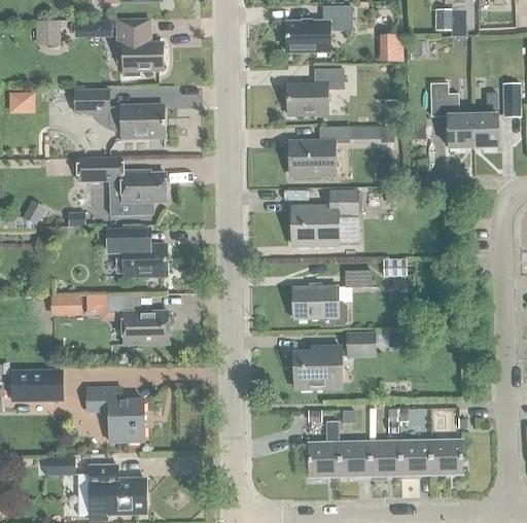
[(352,29),(352,6),(324,6),(323,22),(287,21),(287,51),(329,50),(330,30),(352,29)]
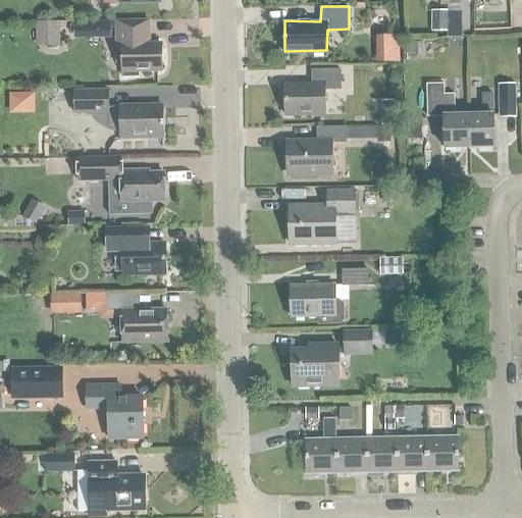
[(432,7),(432,28),(447,28),(447,7),(432,7)]
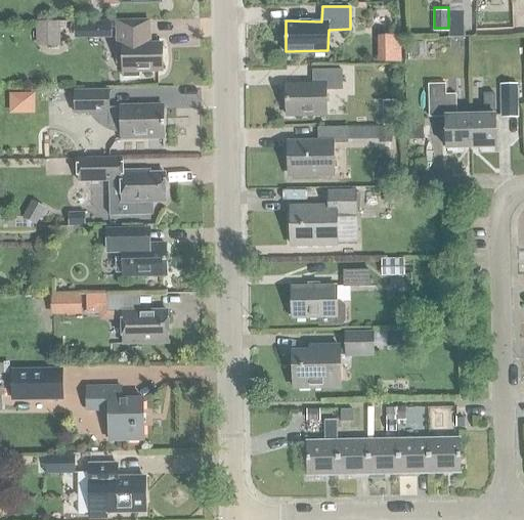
[(67,40),(66,16),(40,17),(41,41),(67,40)]
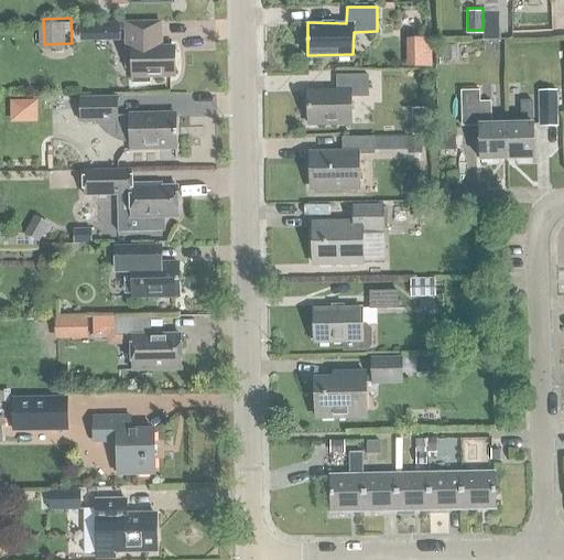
[(101,19),(78,20),(79,39),(101,38),(101,19)]
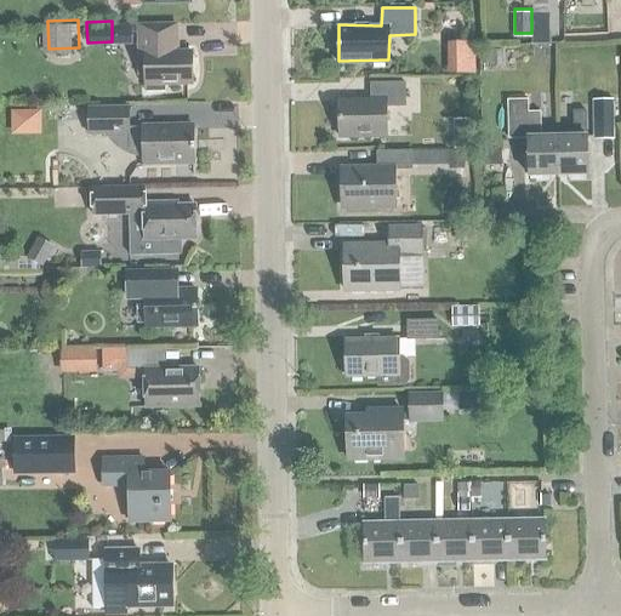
[(167,80),(194,80),(194,49),(178,49),(178,23),(141,23),(141,50),(146,50),(147,87),(167,86),(167,80)]
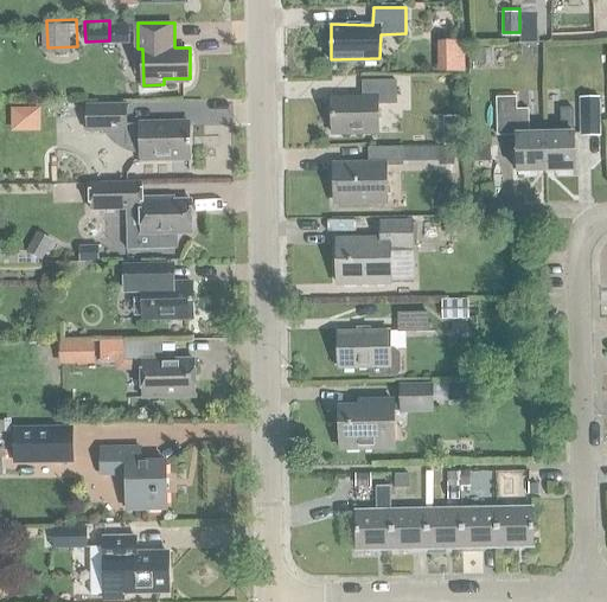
[(492,45),(475,46),(475,62),(492,62),(492,45)]
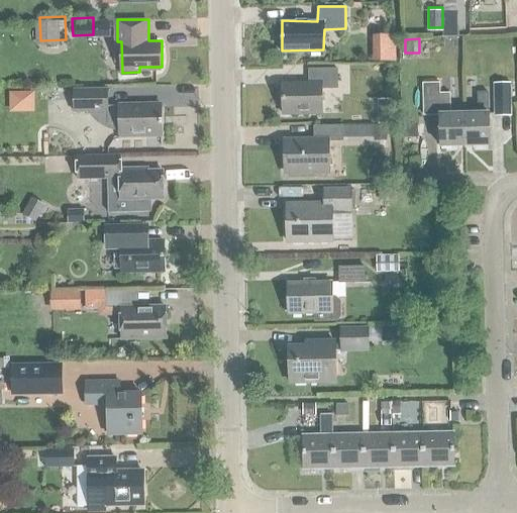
[(392,46),(372,46),(372,59),(392,59),(392,46)]
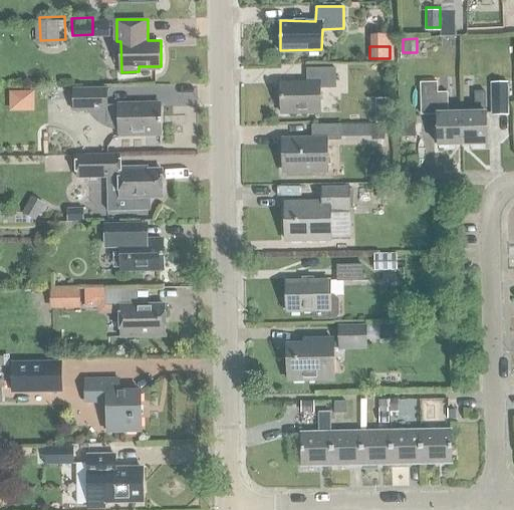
[(306,66),(306,80),(280,80),(281,109),(319,109),(319,86),(335,86),(335,66),(306,66)]
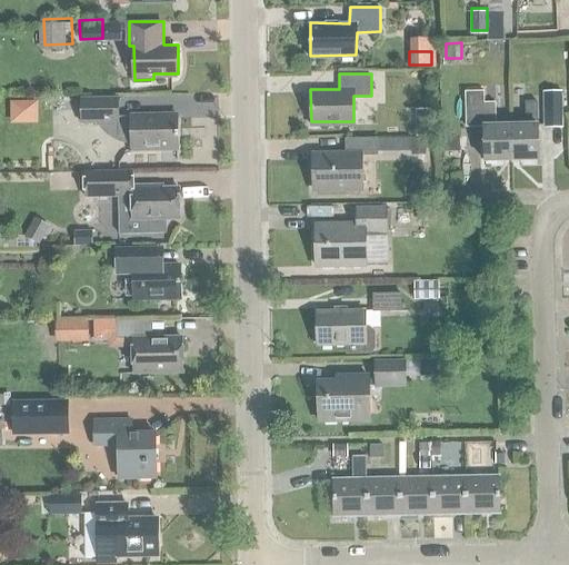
[(511,157),(510,121),(495,121),(495,99),(483,99),(483,88),(465,88),(466,125),(483,124),(485,157),(511,157)]
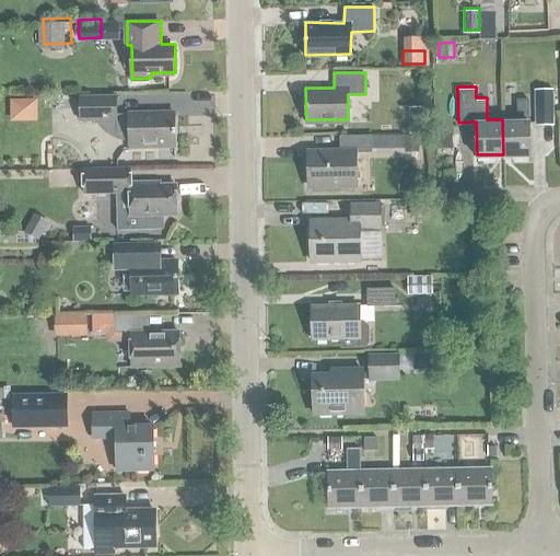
[(553,123),(552,87),(534,88),(534,123),(553,123)]
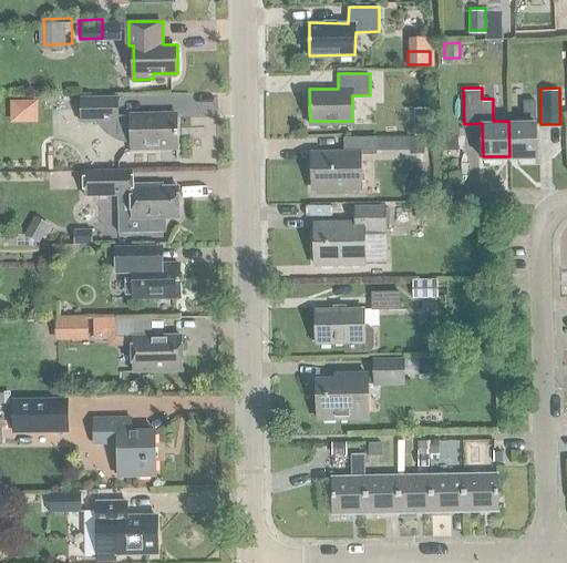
[(80,94),(80,120),(119,119),(117,94),(80,94)]
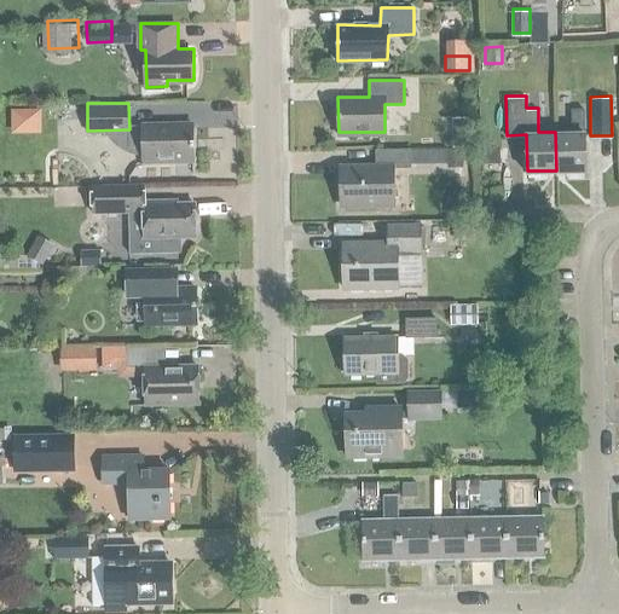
[(16,129),(47,129),(47,105),(16,105),(16,129)]
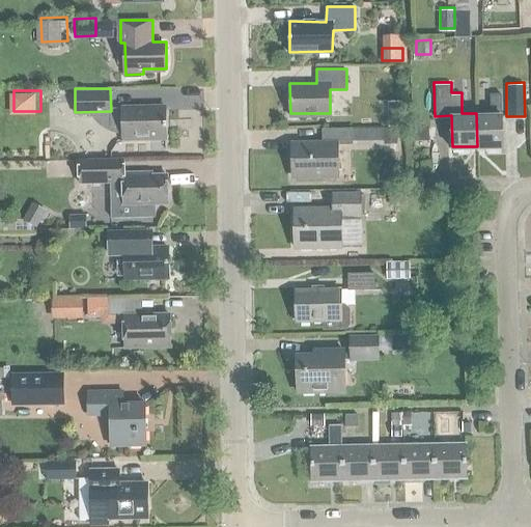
[(476,113),(477,146),(502,145),(501,113),(501,91),(490,91),(490,113),(476,113)]
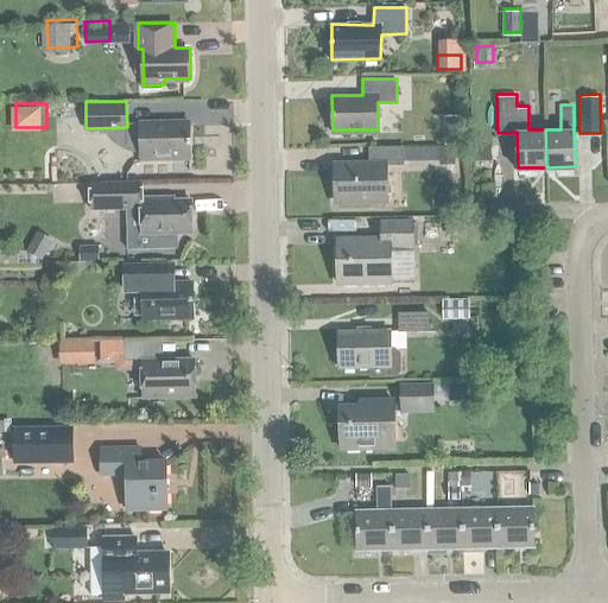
[(443,114),(444,143),(461,141),(460,114),(443,114)]
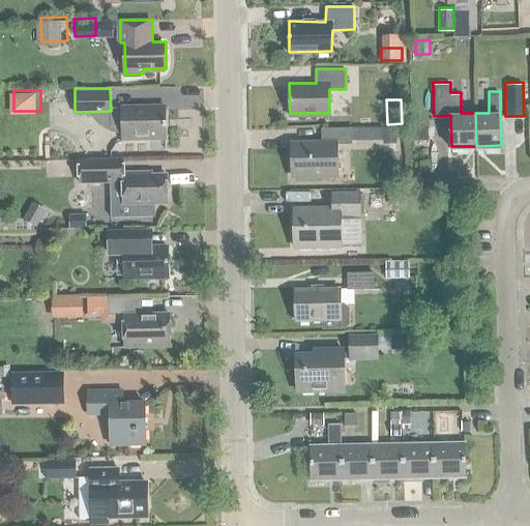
[(123,106),(123,138),(167,137),(167,105),(123,106)]
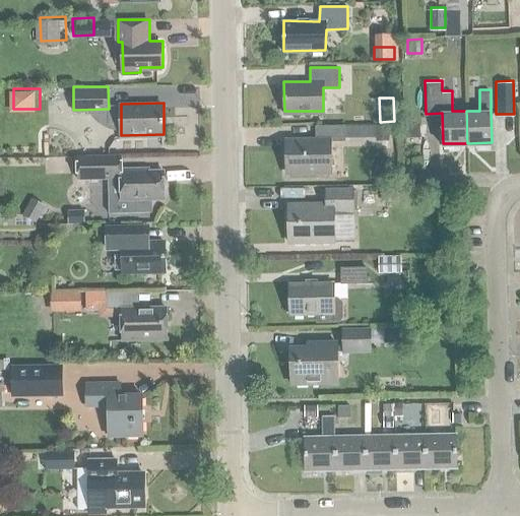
[(287,138),(287,171),(330,171),(330,139),(344,139),(344,137),(361,137),(361,125),(344,125),(317,125),(317,138),(287,138)]
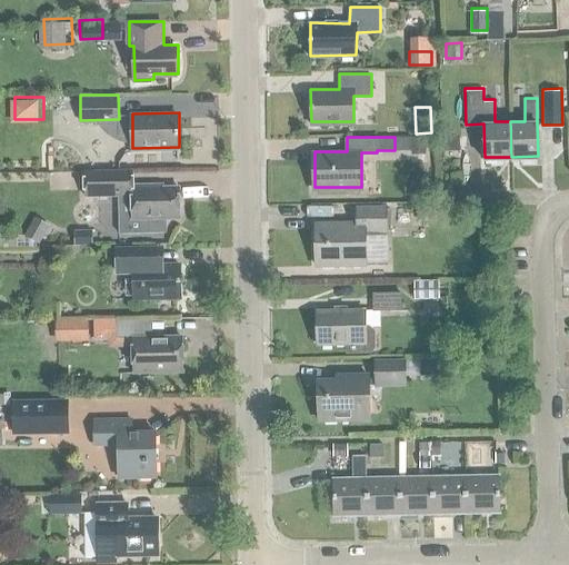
[(180,216),(179,185),(153,185),(153,181),(130,182),(130,168),(85,169),(85,191),(118,191),(118,201),(130,200),(130,217),(140,217),(140,230),(167,230),(167,216),(180,216)]
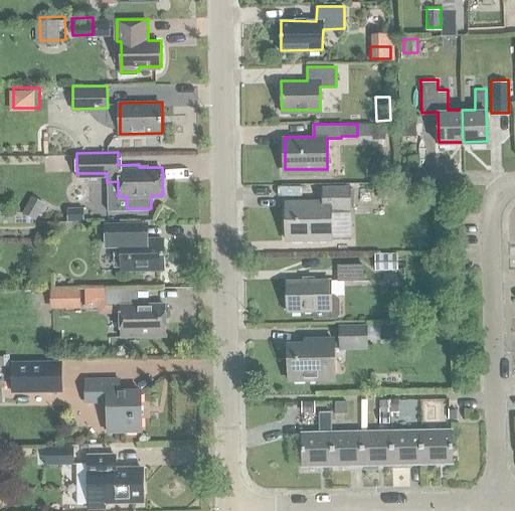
[(331,208),(349,208),(348,185),(321,186),(322,200),(285,201),(286,237),(331,236),(331,208)]
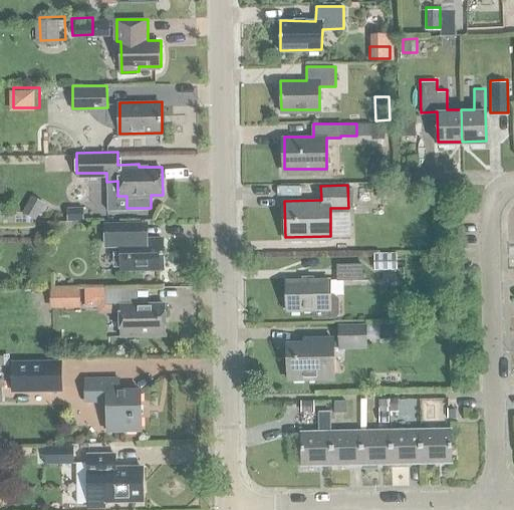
[(35,193),(27,208),(41,216),(49,200),(35,193)]
